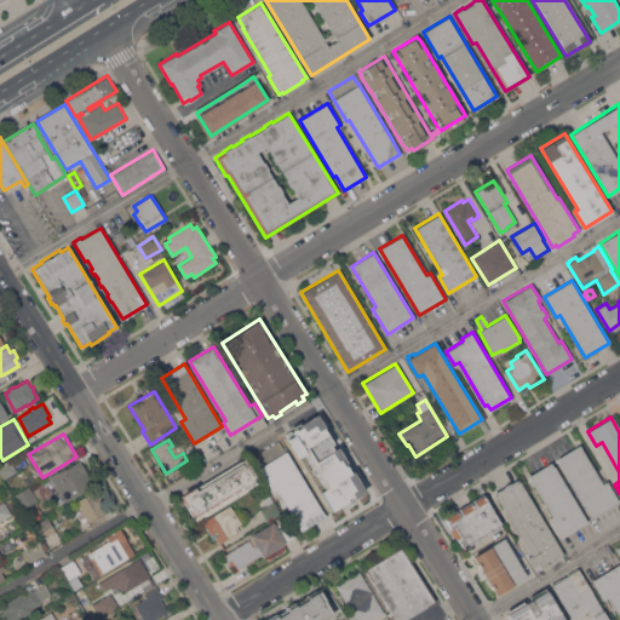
[(300,530),(297,526),(298,524),(276,487),(271,489),(252,457),(279,441),(325,516),(300,530)]
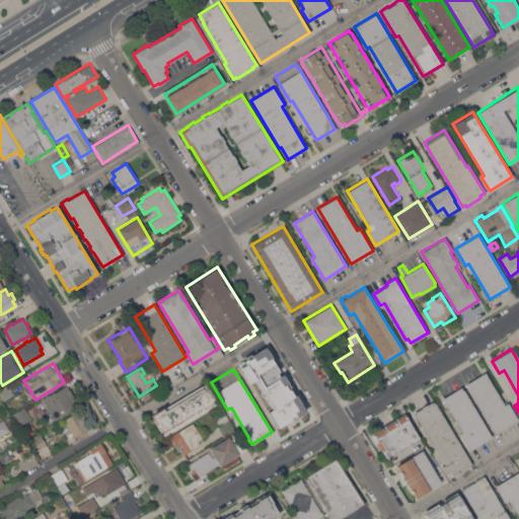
[(504,404),(508,402),(518,419),(495,433),(467,387),(468,387),(466,383),(485,372),(504,404)]
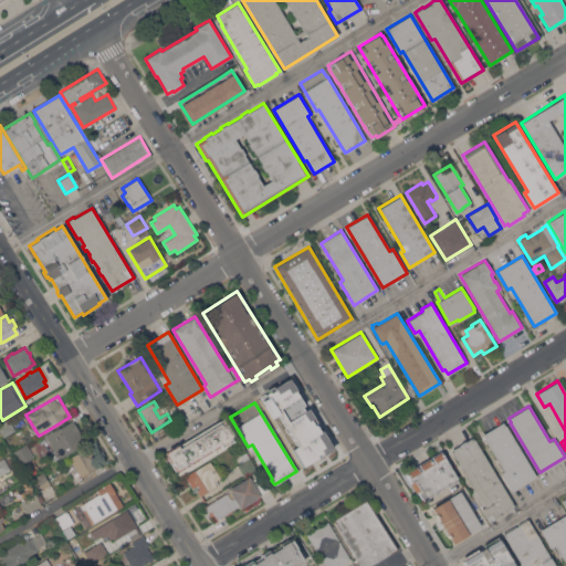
[(178,446),(179,448),(219,423),(218,421),(222,418),(234,438),(232,439),(232,441),(231,442),(230,441),(221,447),(220,446),(215,449),(213,447),(208,450),(209,452),(200,457),(200,456),(198,457),(199,459),(192,463),(190,460),(184,465),(184,467),(176,471),(165,453),(178,446)]
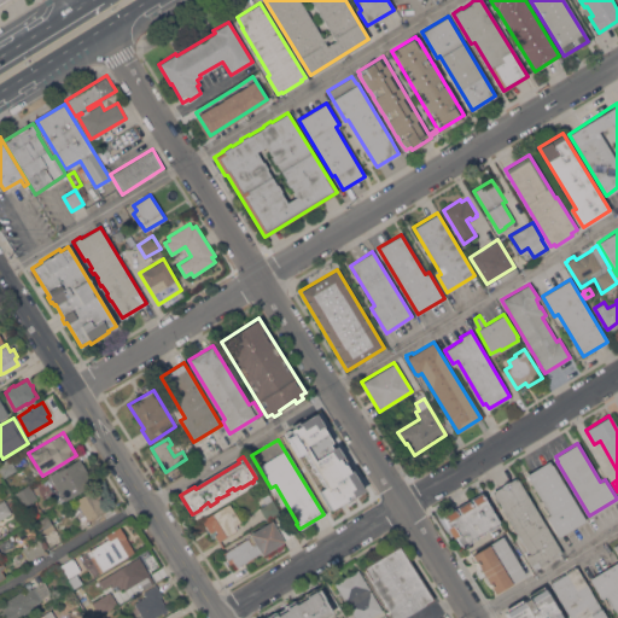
[(0,471),(0,464),(11,458),(17,470),(4,477),(0,471)]
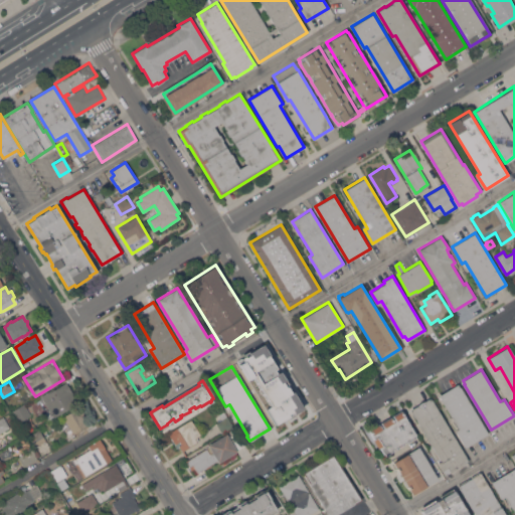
[(78,402),(47,421),(43,415),(45,414),(43,411),(48,408),(40,395),(52,388),(53,389),(66,381),(78,402)]
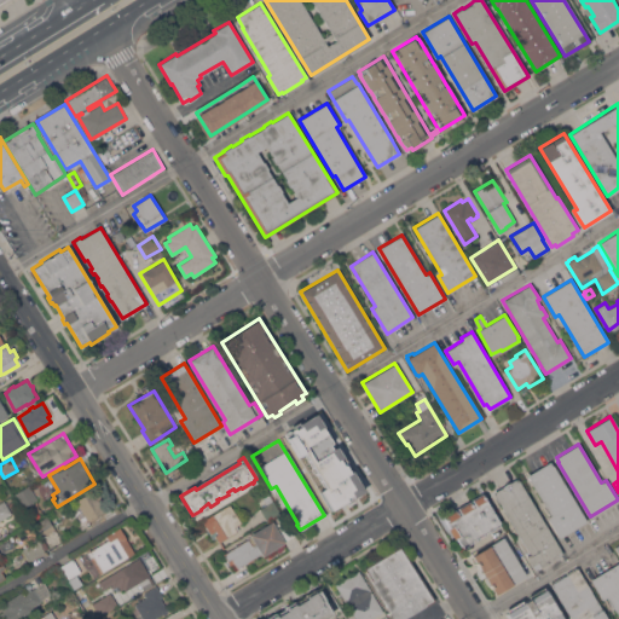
[(586,521),(560,538),(547,518),(551,515),(527,475),(549,462),(551,466),(553,464),(586,521)]
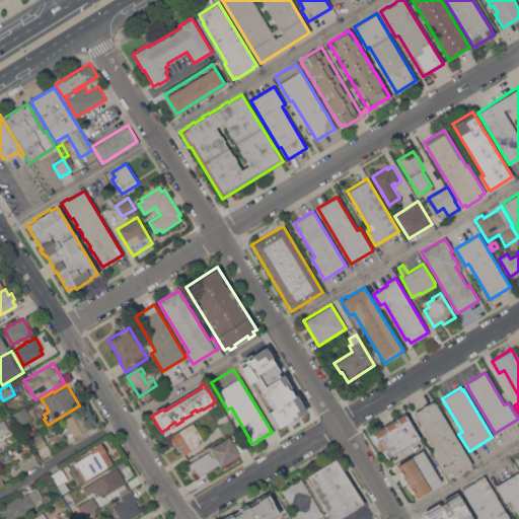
[(471,464),(449,478),(441,465),(444,464),(414,413),(434,400),(471,464)]
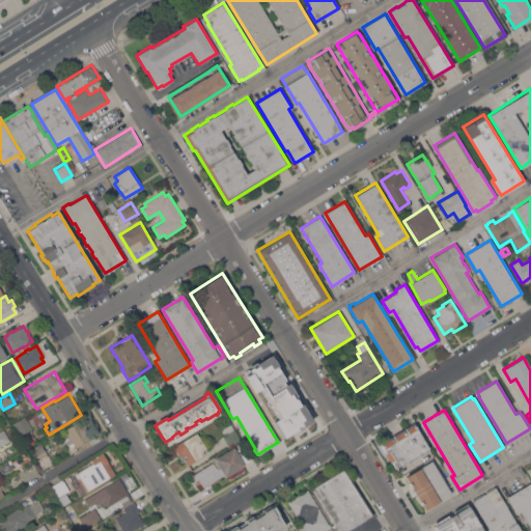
[(12,425),(26,417),(32,428),(19,437),(12,425)]
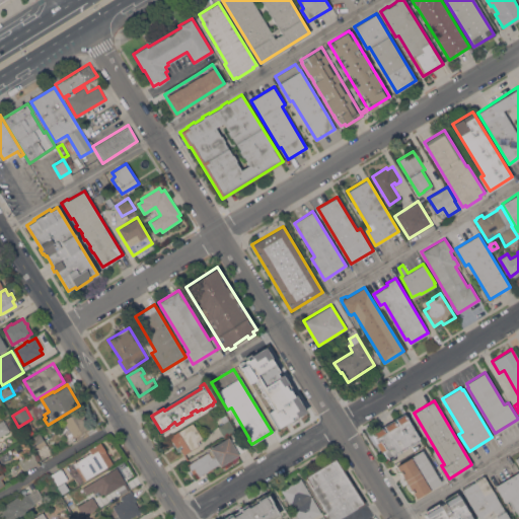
[(81,410),(91,428),(68,441),(65,435),(67,434),(66,432),(65,432),(61,424),(65,422),(63,420),(81,410)]
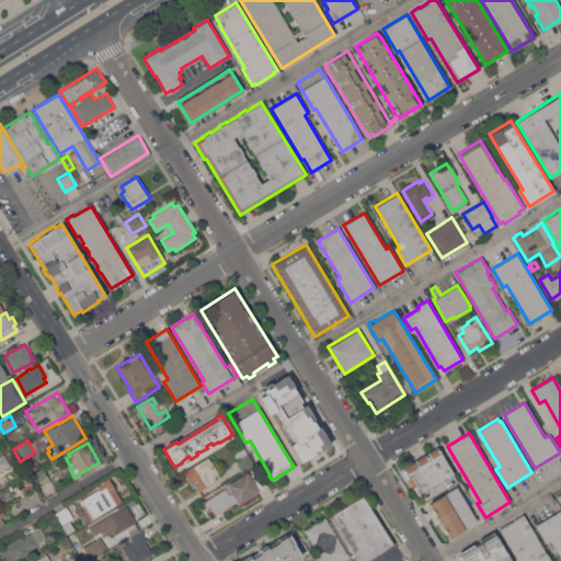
[(453,473),(451,473),(453,477),(444,482),(442,480),(439,481),(441,483),(432,489),(431,487),(428,489),(430,490),(420,496),(413,487),(411,488),(405,479),(407,478),(401,468),(412,461),(414,465),(416,462),(414,460),(425,454),(427,456),(430,455),(427,453),(436,446),(453,473)]
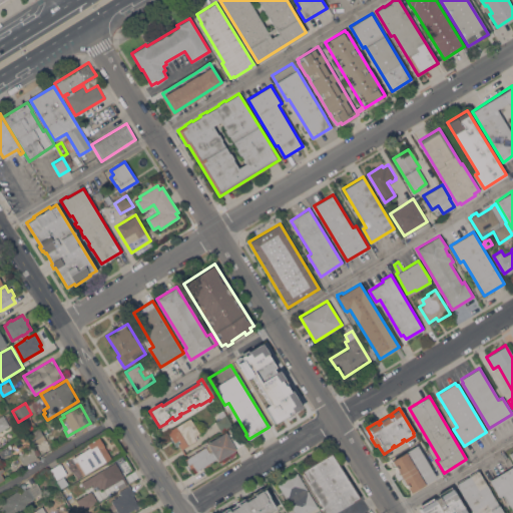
[(217,420),(214,415),(223,409),(226,414),(227,414),(233,424),(221,431),(215,421),(217,420)]
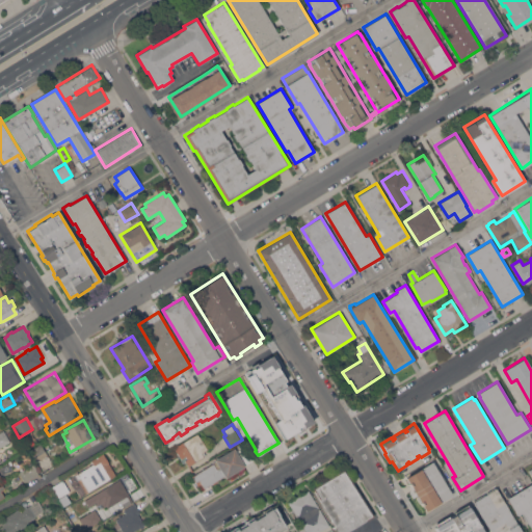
[(0,432),(4,430),(10,441),(0,446),(0,432)]
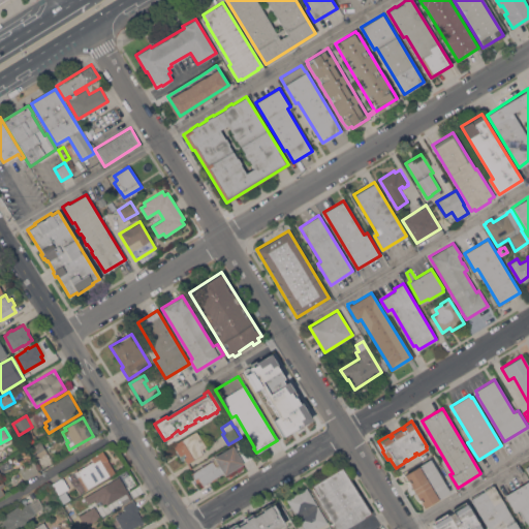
[(206,446),(203,448),(205,452),(187,462),(184,457),(186,456),(184,453),(180,456),(178,453),(173,444),(196,431),(206,446)]
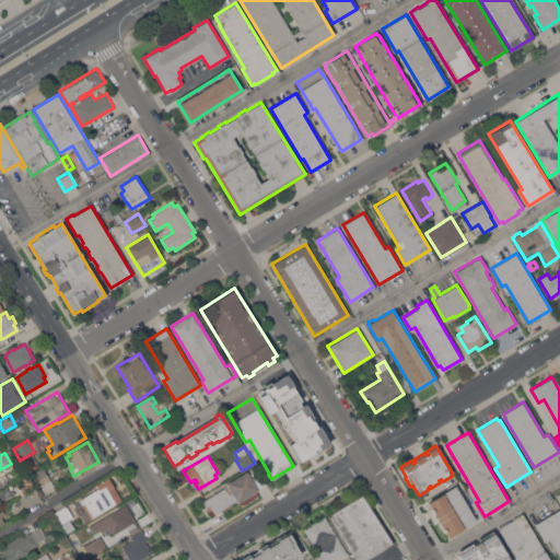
[(38,486),(31,474),(43,466),(50,478),(38,486)]
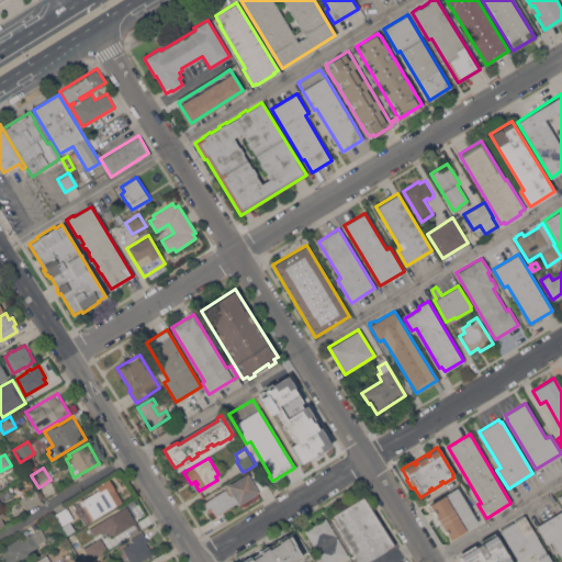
[(225,489),(224,487),(248,473),(251,480),(261,473),(268,485),(258,491),(259,492),(238,504),(237,503),(228,507),(229,508),(224,512),(212,518),(202,503),(225,489)]
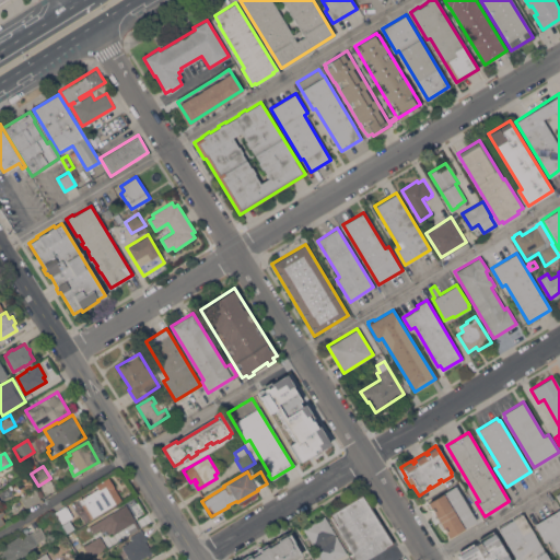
[(108,477),(121,499),(91,518),(79,500),(98,488),(96,485),(108,477)]
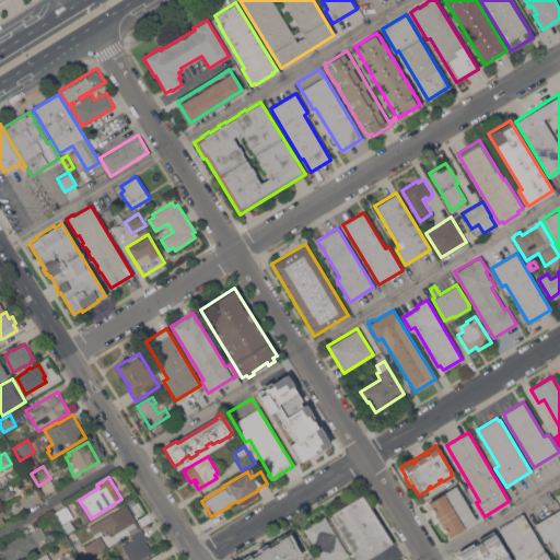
[(41,498),(42,499),(26,508),(20,498),(36,487),(38,486),(44,494),(42,497),(41,498)]
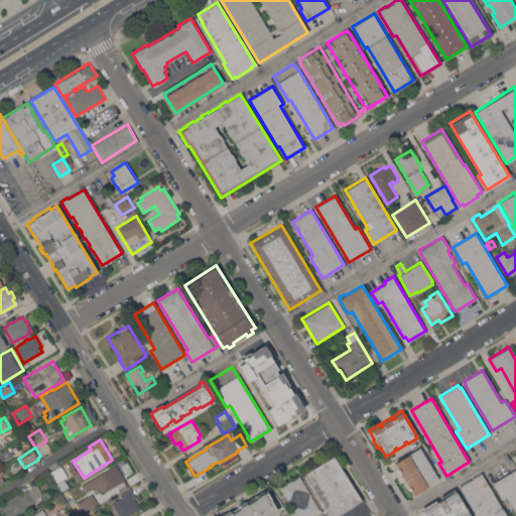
[(438,480),(413,495),(408,486),(406,487),(403,482),(405,481),(402,476),(401,477),(398,472),(398,471),(393,463),(418,447),(438,480)]
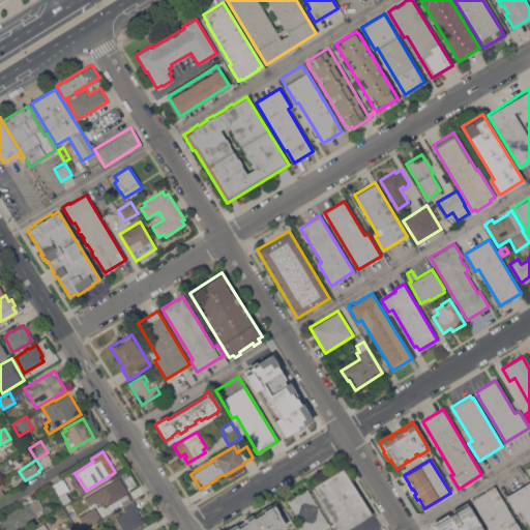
[(339,529),(312,486),(343,467),(373,513),(345,529),(339,529)]
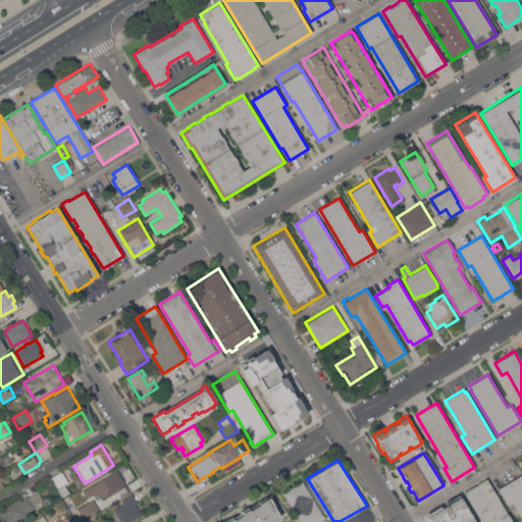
[(101,490),(99,491),(95,484),(97,483),(96,482),(107,476),(106,474),(109,472),(110,474),(117,470),(131,491),(121,498),(117,490),(106,498),(101,490)]
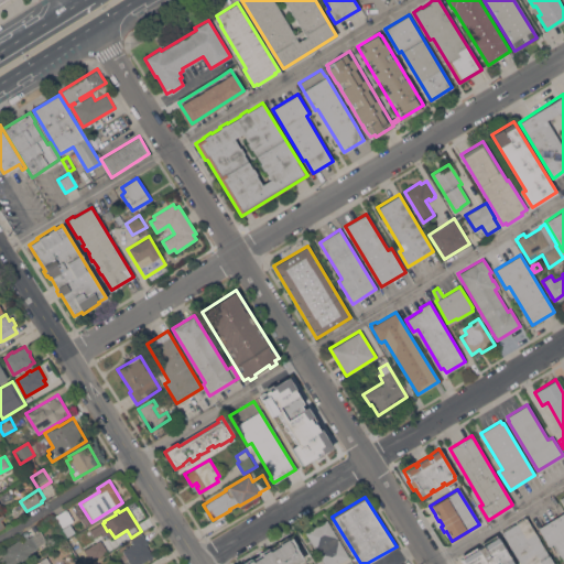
[(74,520),(63,528),(55,516),(66,509),(74,520)]
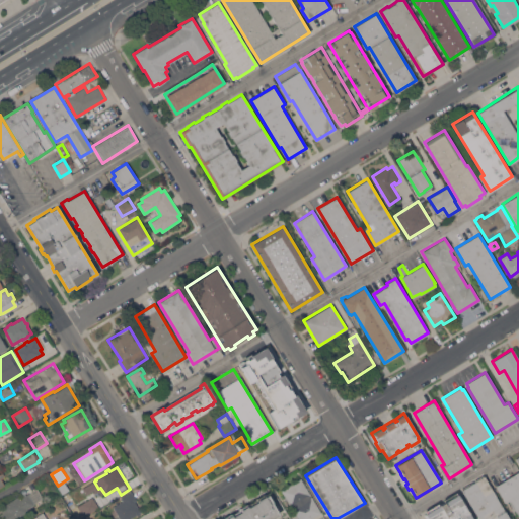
[(518,472),(518,517),(509,500),(505,503),(495,486),(518,471),(518,472)]
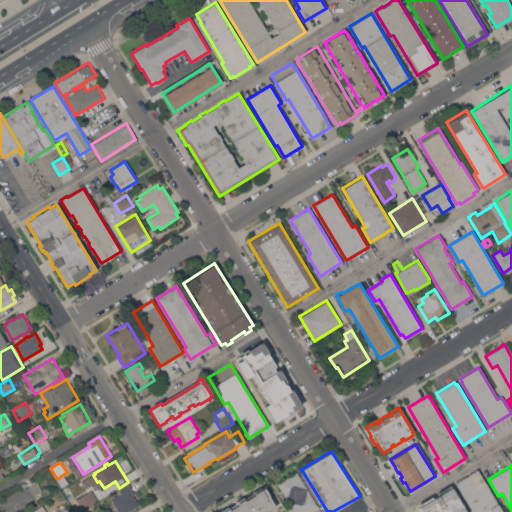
[(503,511),(473,511),(455,482),(466,475),(467,476),(468,475),(468,474),(475,469),(476,470),(477,469),(503,511)]
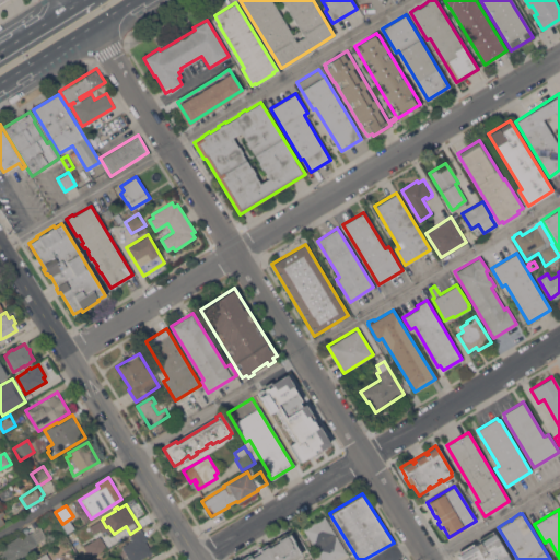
[(323,559),(304,528),(325,516),(347,553),(335,559),(323,559)]
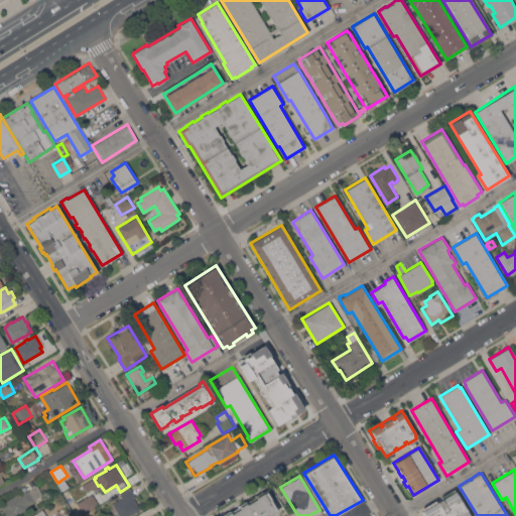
[(15,515),(0,515),(0,510),(2,509),(0,506),(3,504),(2,503),(19,493),(20,495),(28,490),(28,491),(37,485),(43,495),(34,500),(34,501),(27,506),(28,508),(15,515)]
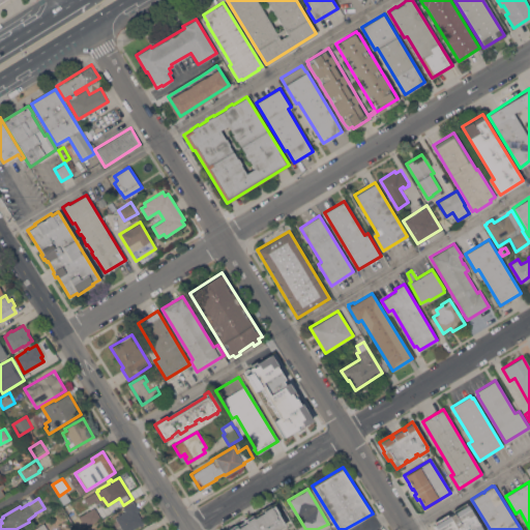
[(140,510),(138,511),(144,523),(142,524),(143,525),(141,527),(140,525),(131,529),(123,529),(120,524),(116,527),(112,520),(116,518),(125,511),(123,507),(134,501),(140,510)]
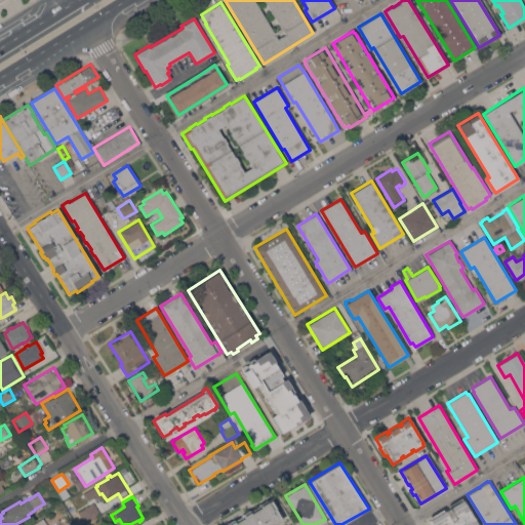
[(273,524),(224,524),(232,519),(234,520),(241,516),(241,514),(248,510),(250,510),(258,506),(258,503),(266,499),(267,500),(271,498),(276,508),(275,508),(277,512),(278,512),(281,517),(280,518),(282,520),(273,524)]
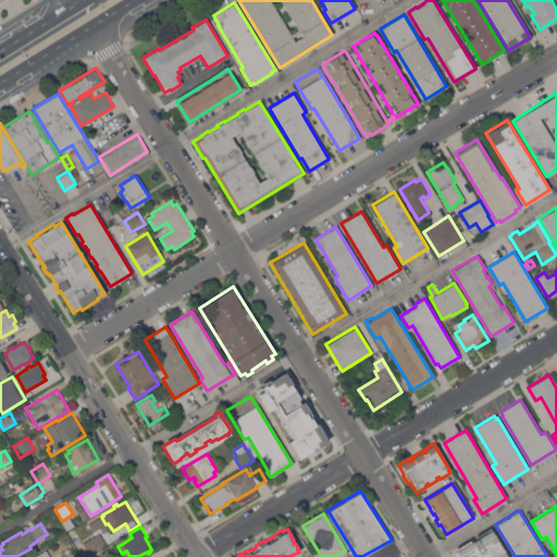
[(458,556),(455,552),(457,551),(456,549),(470,541),(470,542),(477,537),(489,529),(506,556),(458,556)]
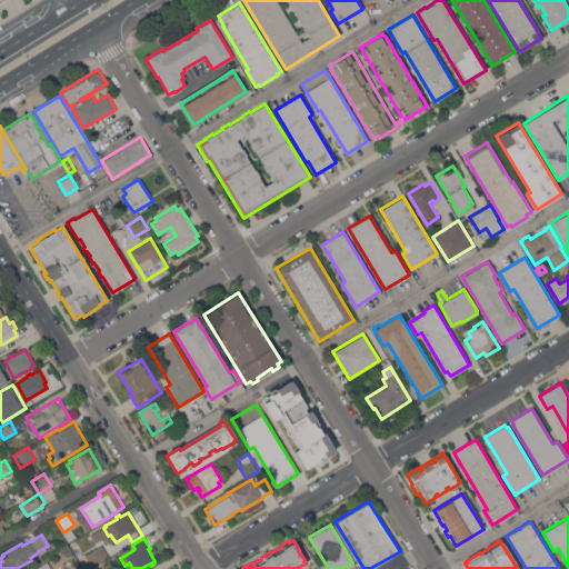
[(101,545),(109,556),(92,566),(86,555),(101,545)]
